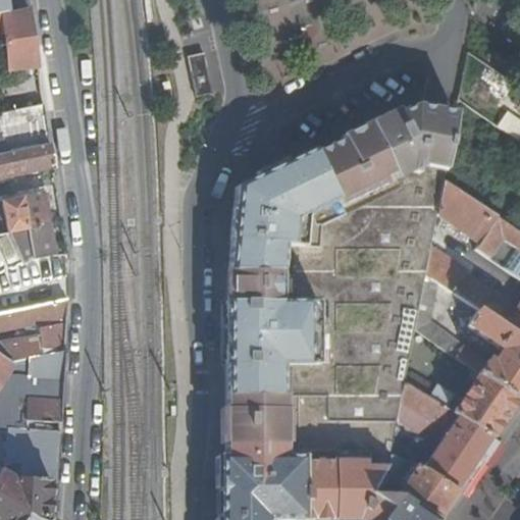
[(0,0),(0,12),(1,12),(8,11),(6,0),(0,0)]
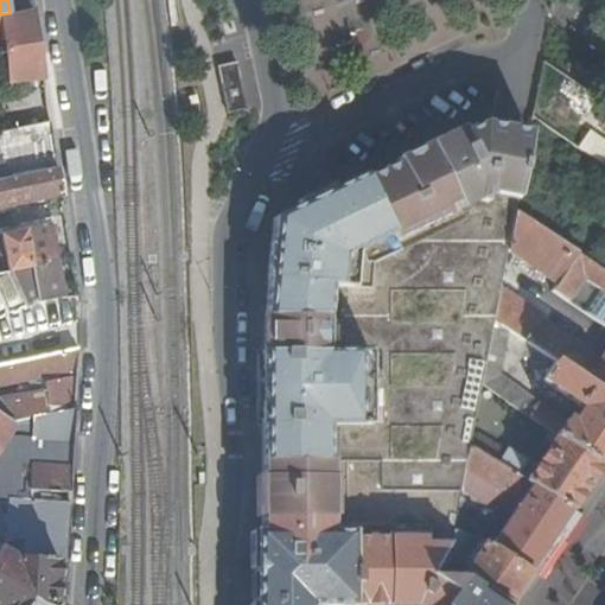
[(8,81),(44,77),(33,7),(10,13),(1,14),(2,34),(8,81)]
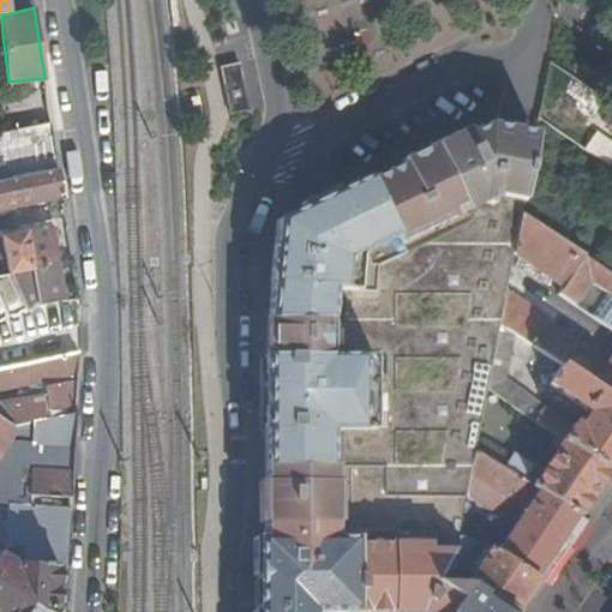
[(223,64),(233,112),(253,107),(243,60),(223,64)]
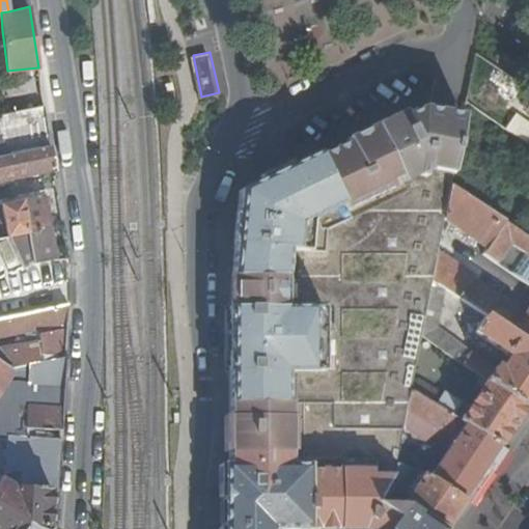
[(464,112),(450,185),(475,199),(492,117),(466,101),(464,112)]
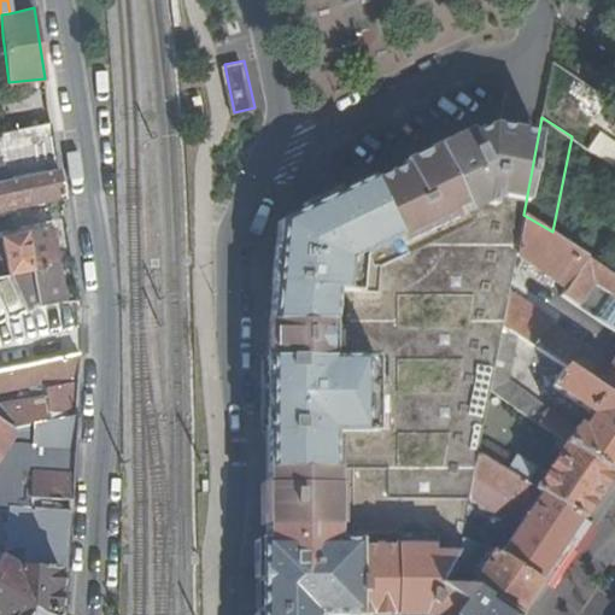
[(0,180),(58,168),(51,121),(0,133),(0,180)]
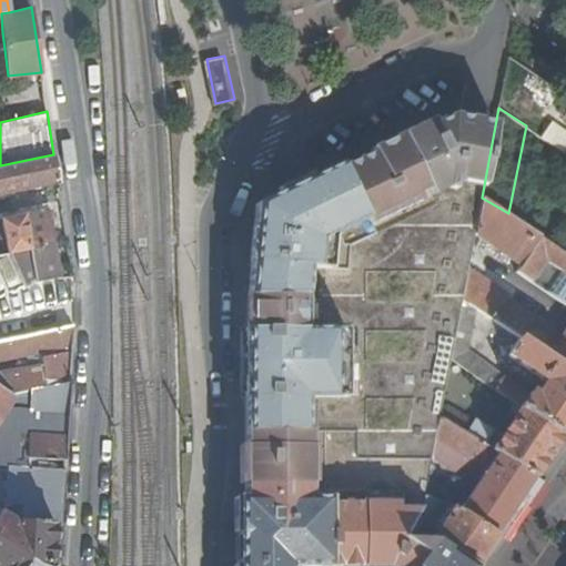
[(475,565),(435,539),(405,536),(424,504),(424,495),(432,458),(435,437),(440,415),(451,357),(463,299),(464,292),(468,268),(475,231),(482,198),(496,120),(453,113),(405,137),(342,165),(340,161),(279,191),(256,202),(249,269),(246,287),(246,295),(259,295),(259,314),(246,314),(245,320),(246,329),(243,329),(243,351),(250,352),(249,373),(243,373),(242,395),(244,395),(258,395),(258,405),(246,404),(245,470),(258,470),(258,482),(246,481),(246,488),(251,492),(245,497),(239,496),(238,565),(475,565)]
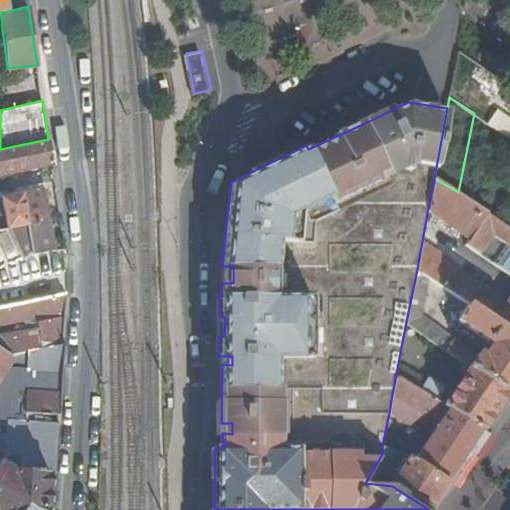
[(509,103),(509,117),(497,109),(488,123),(509,137),(509,103)]
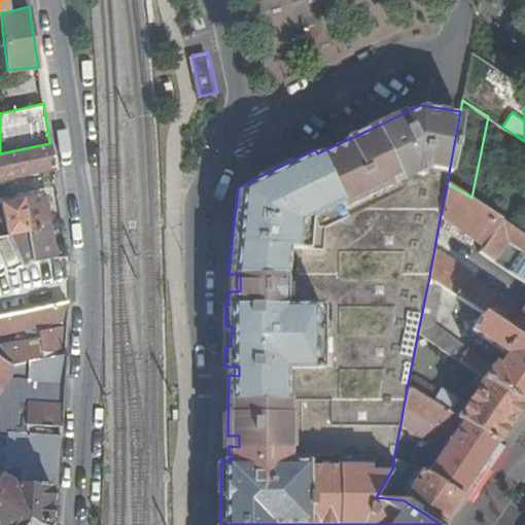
[(325,148),(315,149),(317,153),(376,127),(374,126),(325,148)]
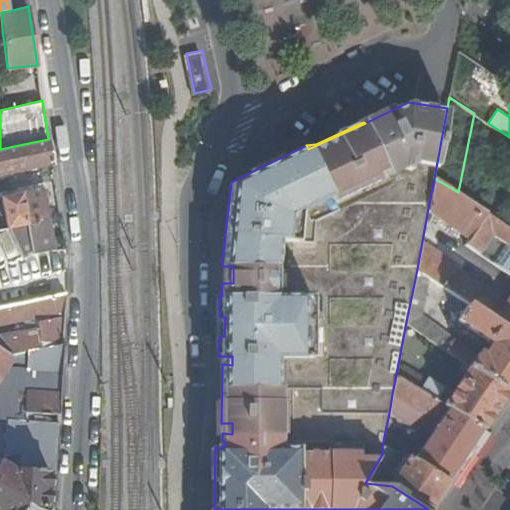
[(0,172),(52,161),(48,139),(0,149),(0,172)]
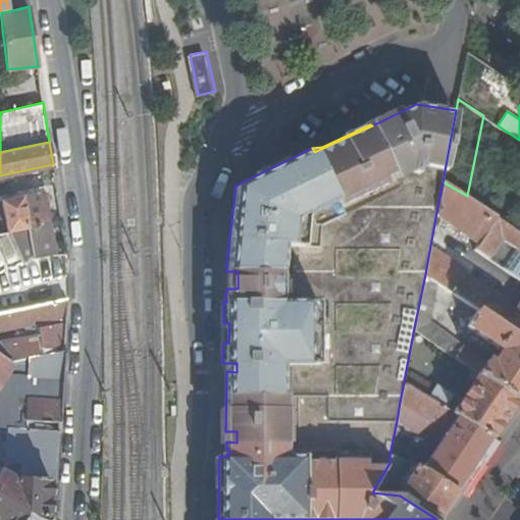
[(443,182),(436,212),(479,241),(497,216),(467,196),(443,182)]
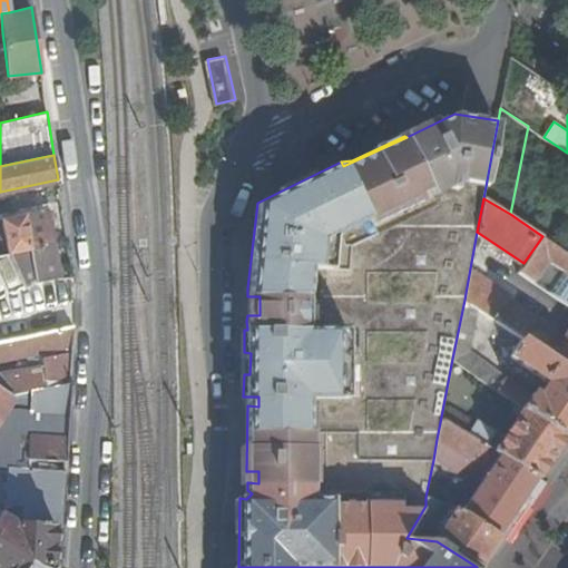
[(28,247),(52,243),(46,209),(22,214),(22,215),(0,219),(0,225),(3,225),(9,252),(11,251),(28,247)]
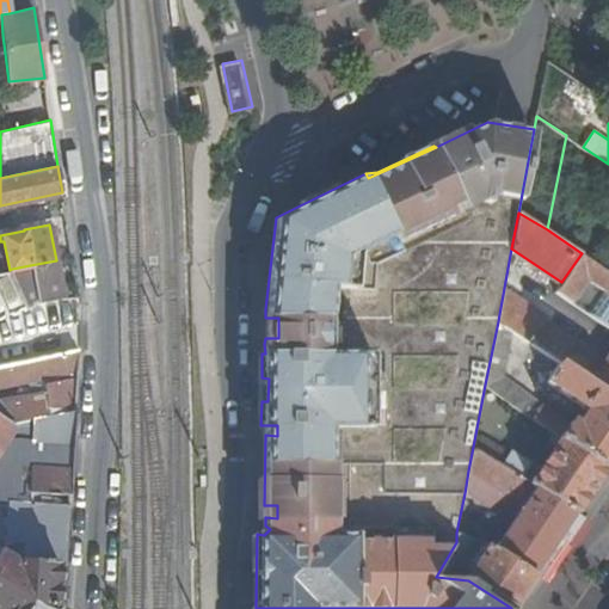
[(608,320),(606,324),(608,325),(608,270),(582,253),(561,282),(555,290),(573,302),(588,280),(608,290),(608,320)]
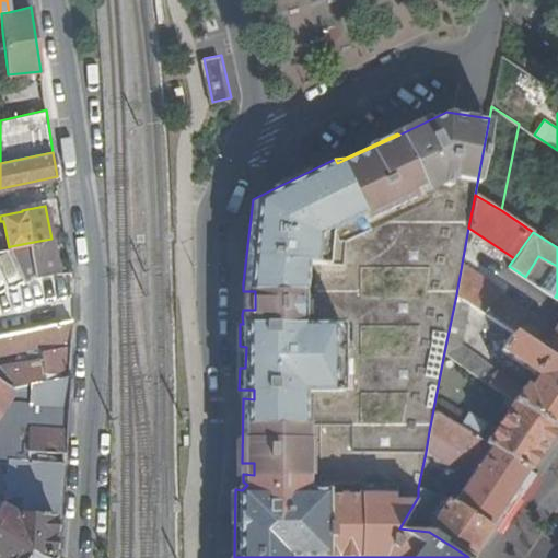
[(34,276),(58,270),(51,239),(27,243),(34,276)]
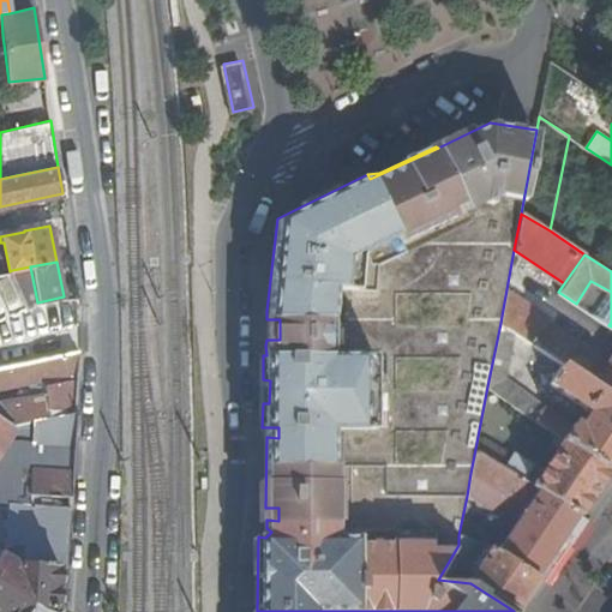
[(27,306),(33,307),(37,303),(30,267),(12,270),(27,306)]
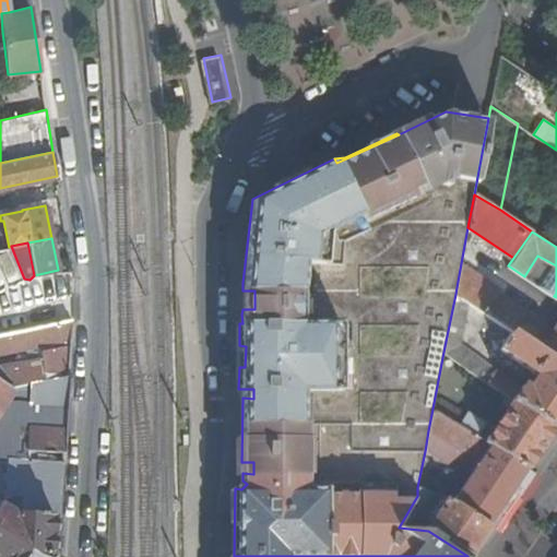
[(0,291),(8,289),(9,289),(23,287),(30,280),(24,279),(11,246),(9,247),(0,248),(0,291)]
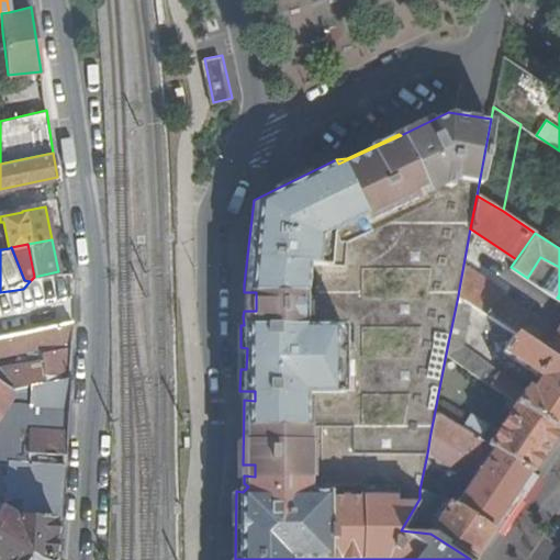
[(527,278),(557,298),(559,294),(559,267),(540,257),(527,278)]
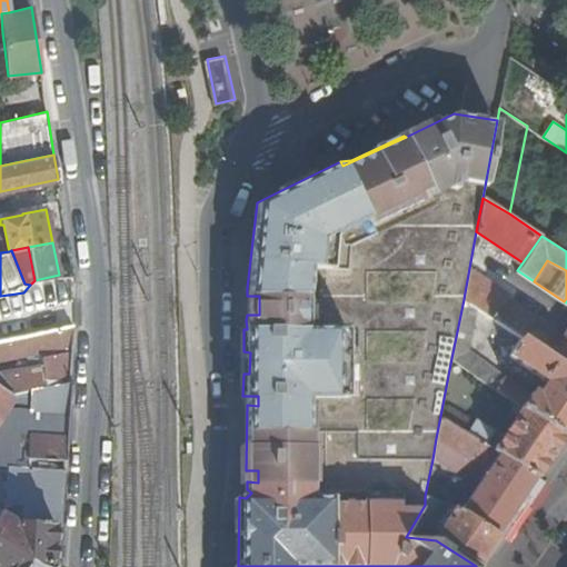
[(520,339),(566,370),(566,334),(563,339),(549,331),(551,326),(509,299),(511,295),(469,268),(465,292),(464,299),(477,309),(520,339)]
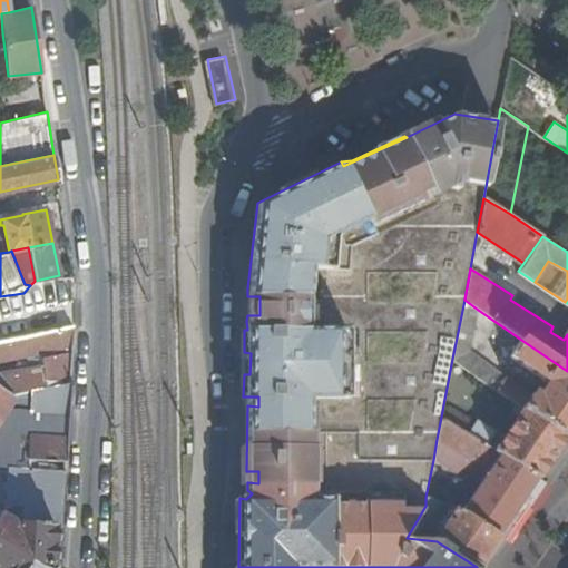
[(0,340),(74,324),(71,273),(59,275),(35,281),(30,285),(23,293),(9,295),(8,295),(0,296),(0,340)]
